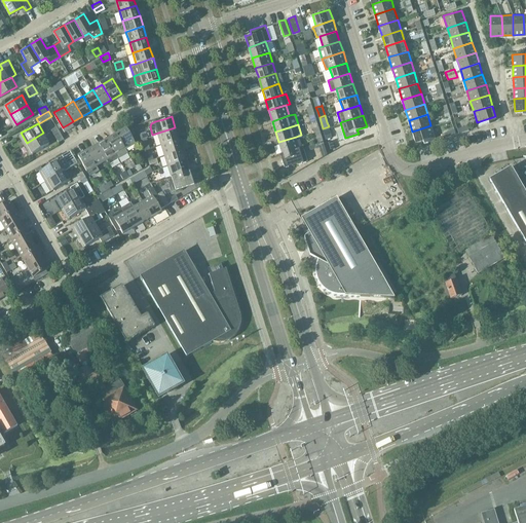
[(57,125),(51,128),(59,141),(64,138),(57,125)]
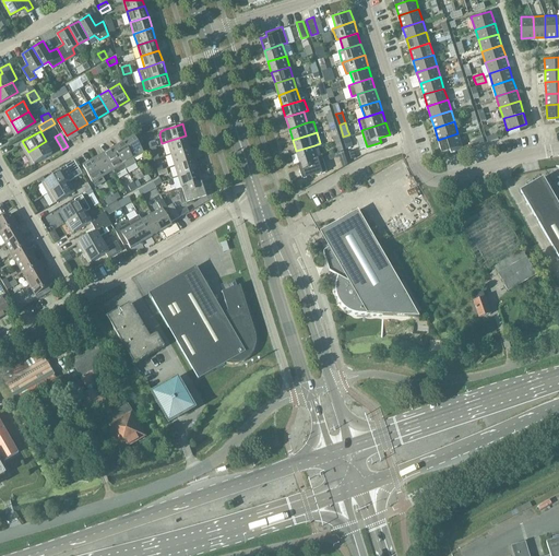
[(438,140),(441,151),(462,144),(458,133),(438,140)]
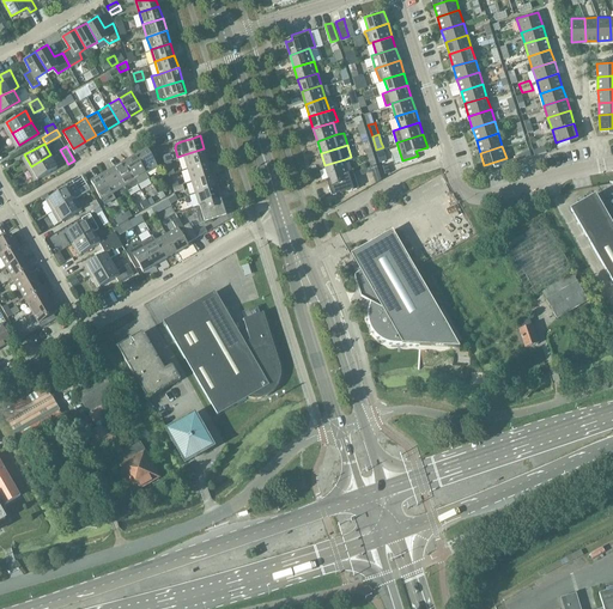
[(137,153),(146,171),(158,165),(147,147),(137,153)]
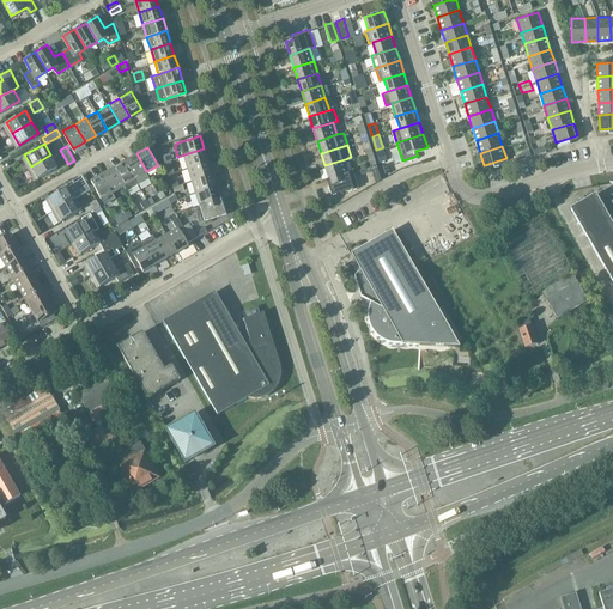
[(184,154),(188,166),(207,160),(204,148),(184,154)]
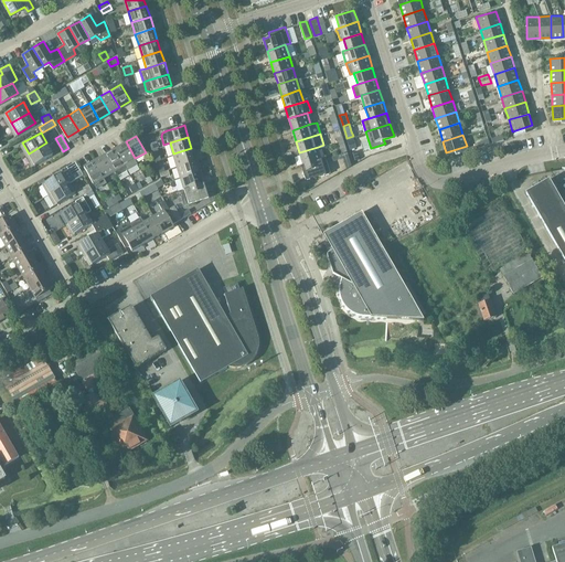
[(353,137),(347,139),(350,148),(356,146),(353,137)]
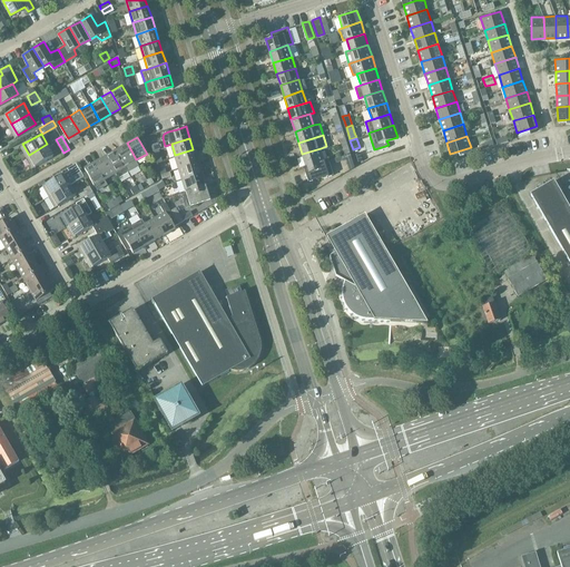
[(139,164),(136,159),(127,143),(116,149),(128,170),(139,164)]
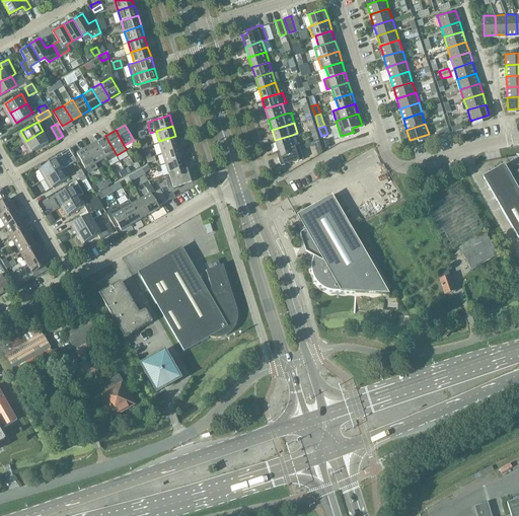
[(43,131),(26,141),(31,150),(49,141),(43,131)]
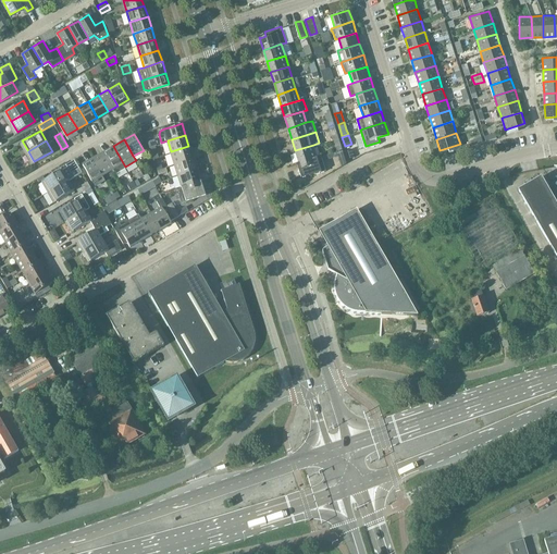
[(295,150),(298,161),(317,156),(313,145),(295,150)]
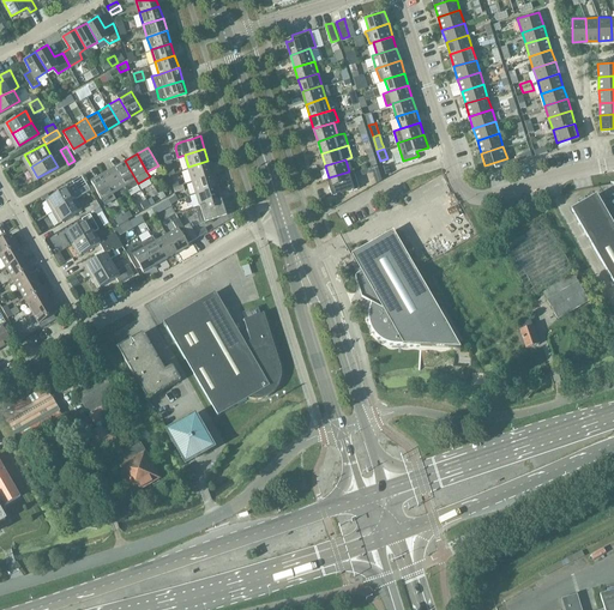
[(114,167),(125,185),(127,189),(138,183),(125,161),(114,167)]
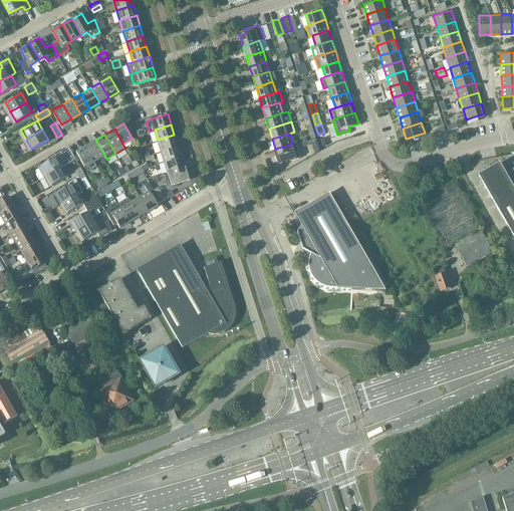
[(158,140),(161,151),(178,146),(174,135),(158,140)]
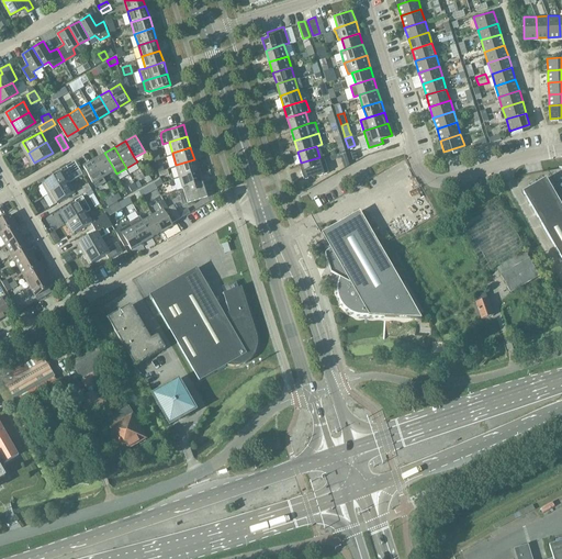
[(114,169),(104,153),(94,158),(103,175),(114,169)]
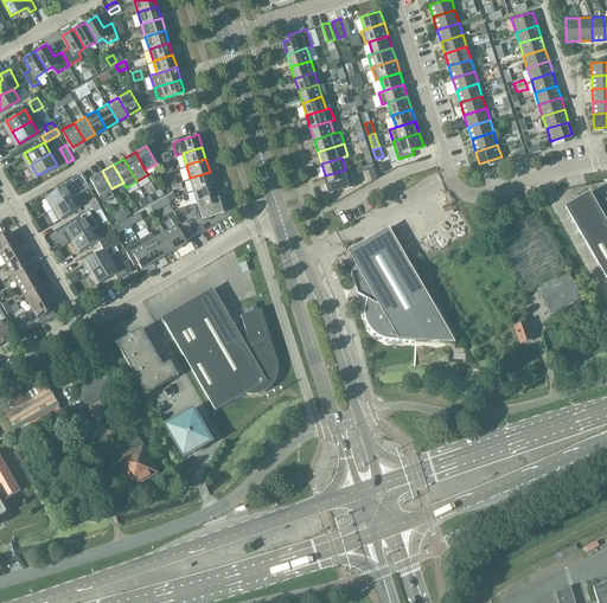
[(350,168),(345,170),(325,175),(327,183),(327,188),(355,184),(350,168)]
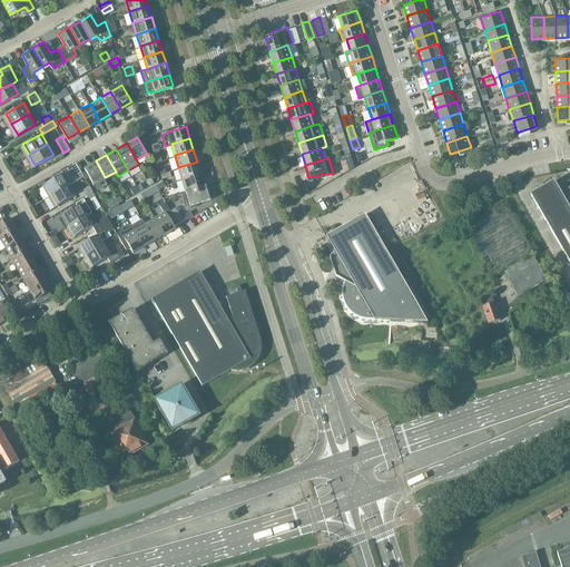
[(105,177),(96,160),(85,167),(95,184),(105,177)]
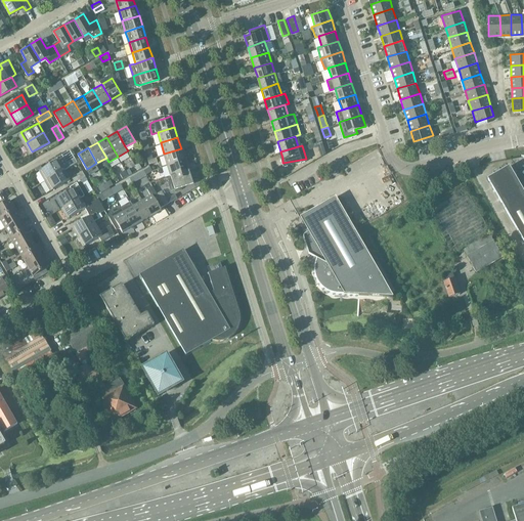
[(184,159),(181,148),(164,154),(168,164),(184,159)]
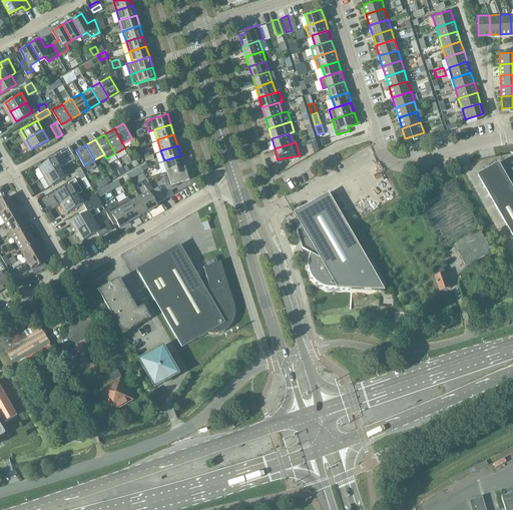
[(46,174),(62,164),(75,157),(73,153),(65,157),(62,152),(57,155),(56,153),(48,157),(50,159),(41,164),(46,174)]
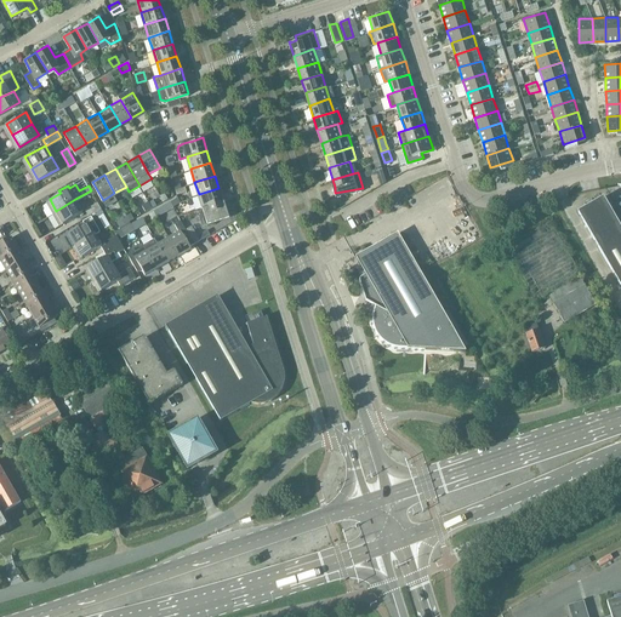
[(222,200),(218,188),(199,194),(203,206),(222,200)]
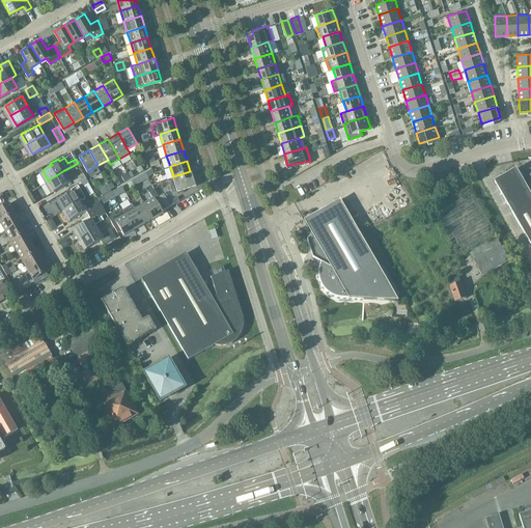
[(530,242),(530,191),(516,166),(494,178),(530,242)]
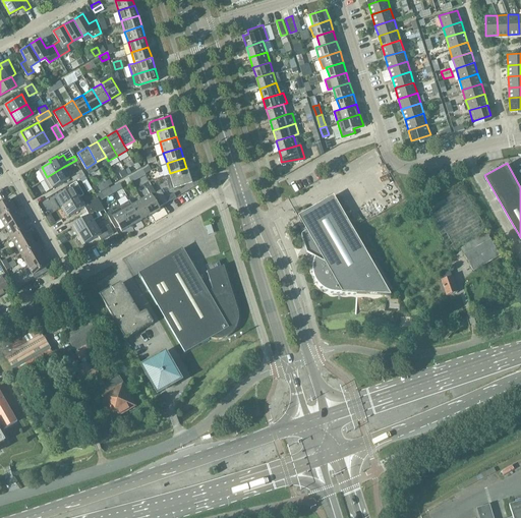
[(63,167),(47,177),(53,186),(69,177),(63,167)]
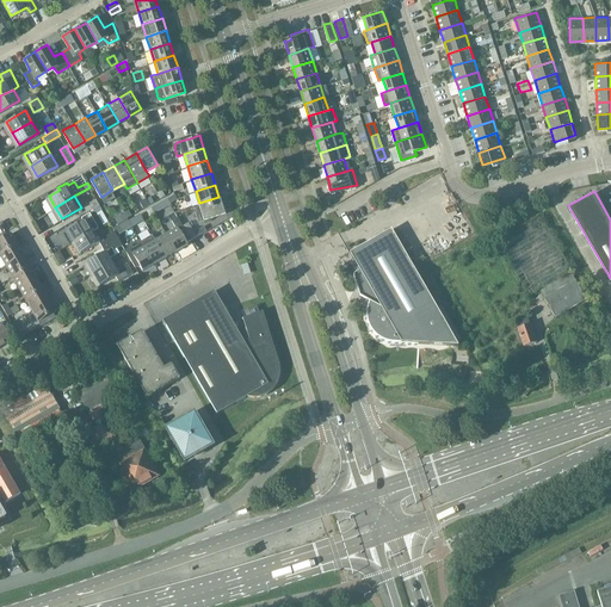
[(94,206),(99,203),(96,197),(84,204),(87,210),(94,206)]
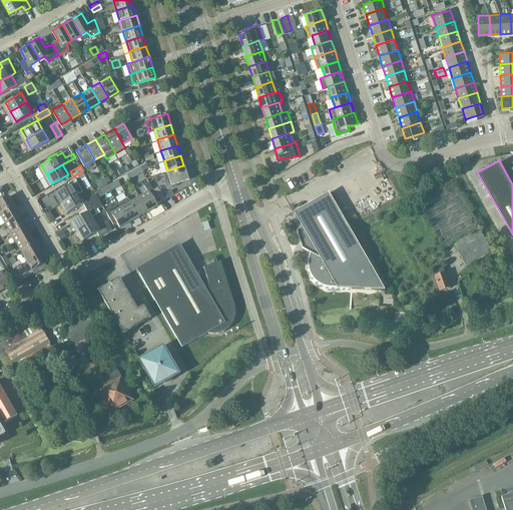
[(125,170),(123,165),(122,165),(117,168),(120,173),(125,170)]
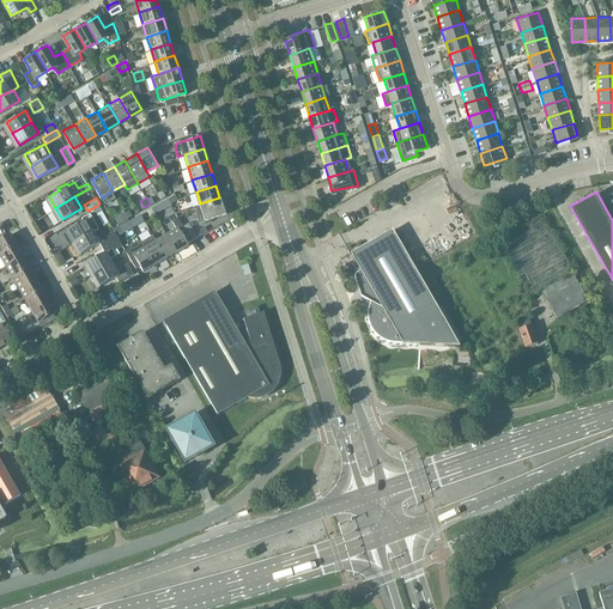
[(168,198),(161,202),(164,207),(171,203),(170,202),(168,198)]
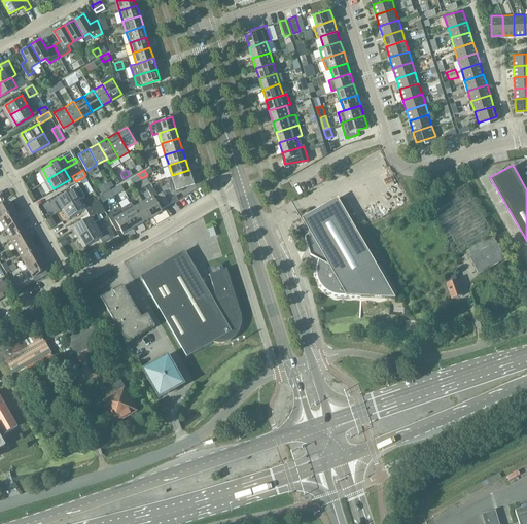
[(194,180),(190,176),(188,170),(172,175),(168,176),(172,188),(194,180)]
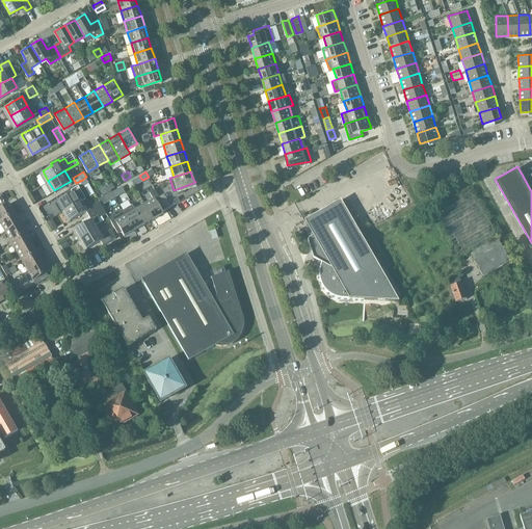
[(104,193),(111,189),(111,188),(108,183),(100,188),(104,193)]
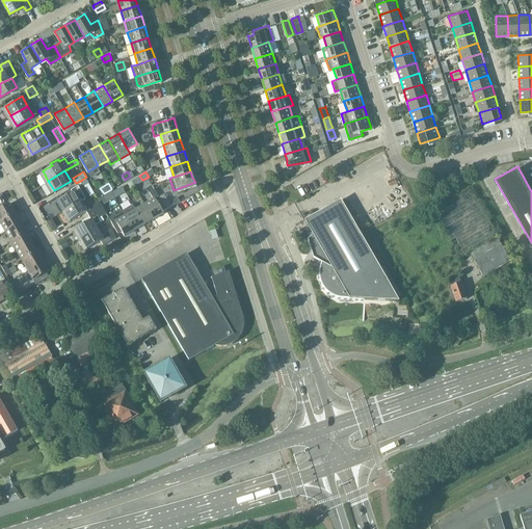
[(64,209),(81,200),(78,193),(82,191),(78,184),(72,188),(73,191),(58,200),(64,209)]
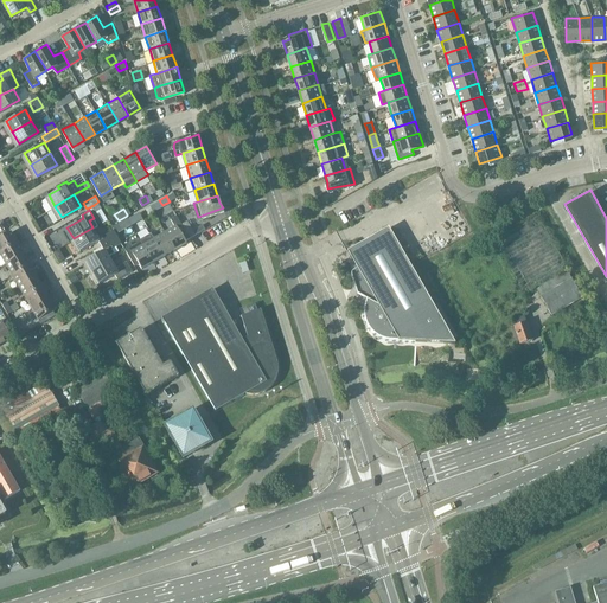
[(165,230),(176,248),(186,241),(185,239),(190,237),(181,222),(177,213),(171,217),(174,224),(165,230)]
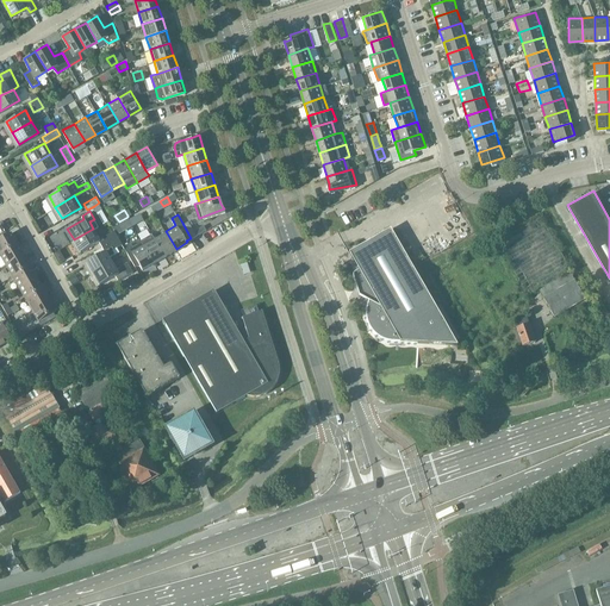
[(541,216),(498,239),(529,294),(572,269),(541,216)]
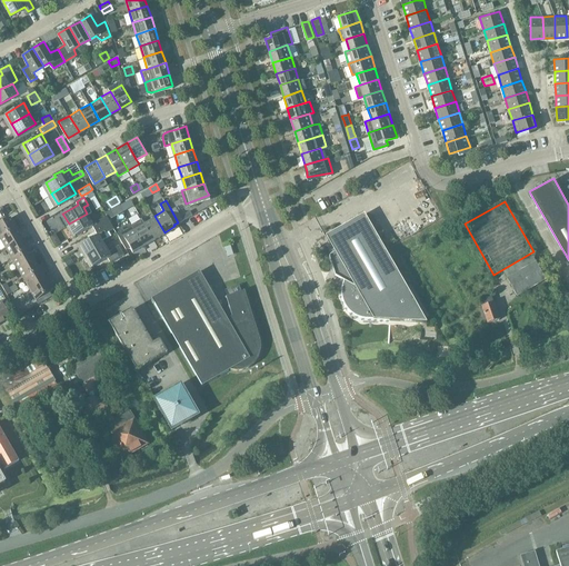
[(115,214),(123,209),(120,204),(119,202),(111,207),(115,214)]
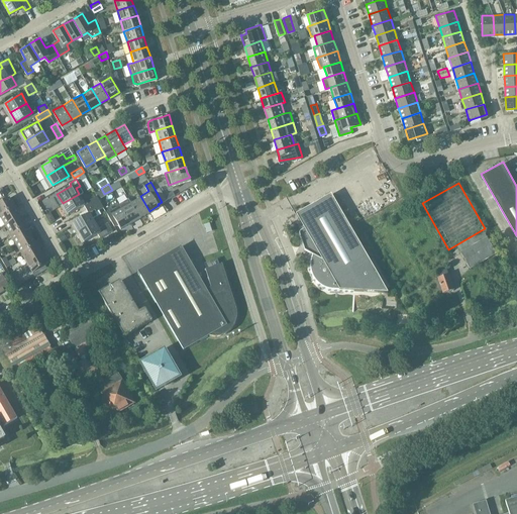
[(154,189),(162,202),(167,198),(160,186),(154,189)]
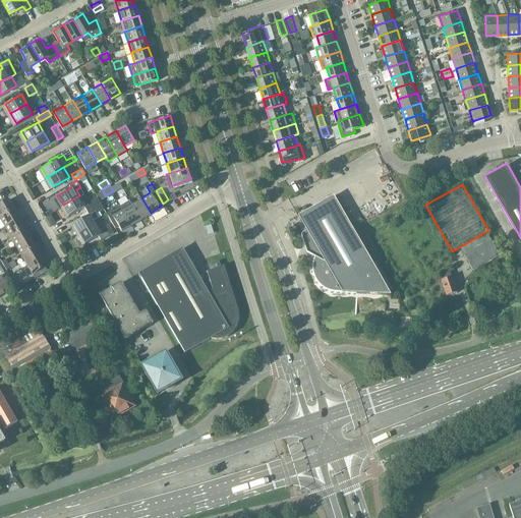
[(0,192),(0,194),(2,198),(11,193),(8,188),(0,192)]
